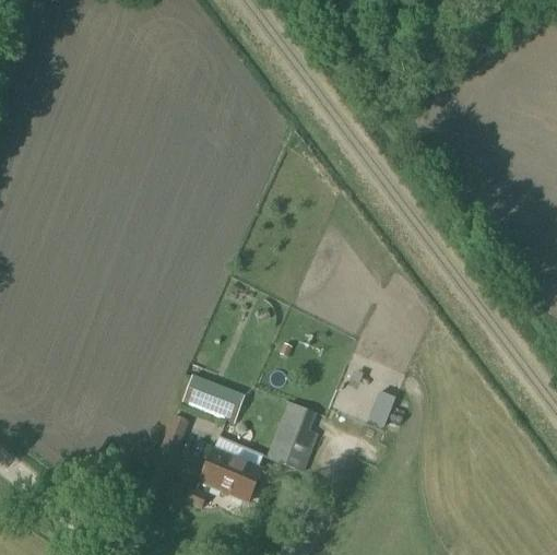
[(184,403),(232,421),(241,398),(193,379),(184,403)]
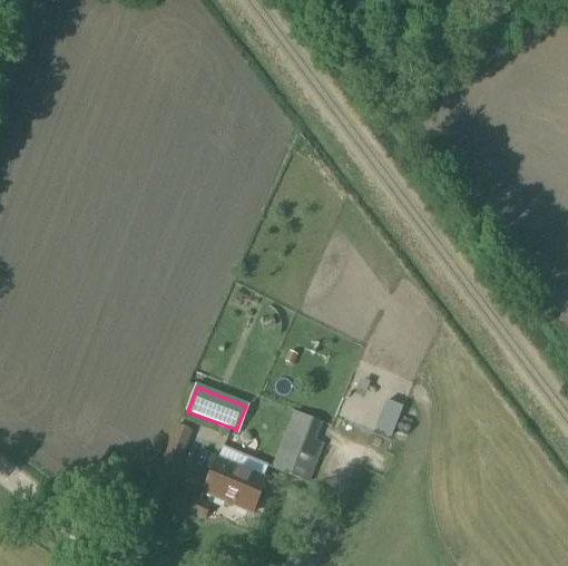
[(403,403),(388,398),(376,427),(392,433),(403,403)]
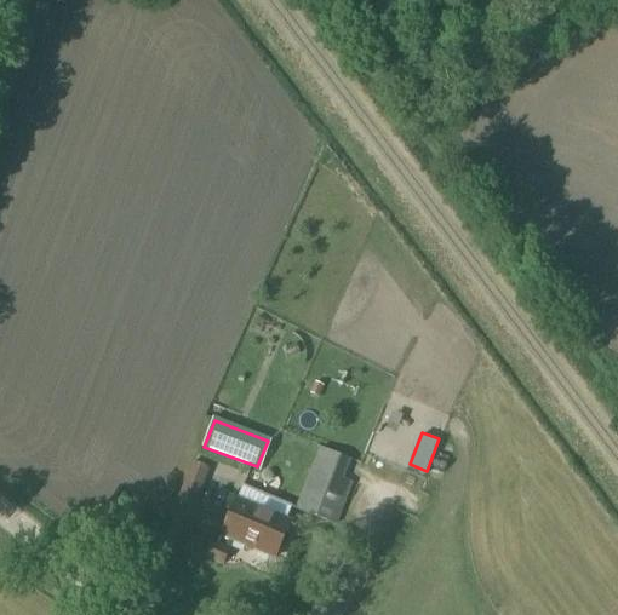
[(177,500),(193,506),(210,465),(193,459),(177,500)]
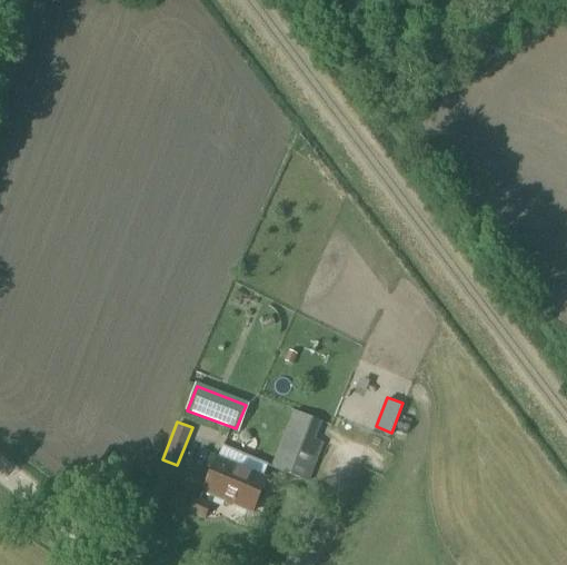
[(315,438),(299,432),(285,468),(301,475),(315,438)]
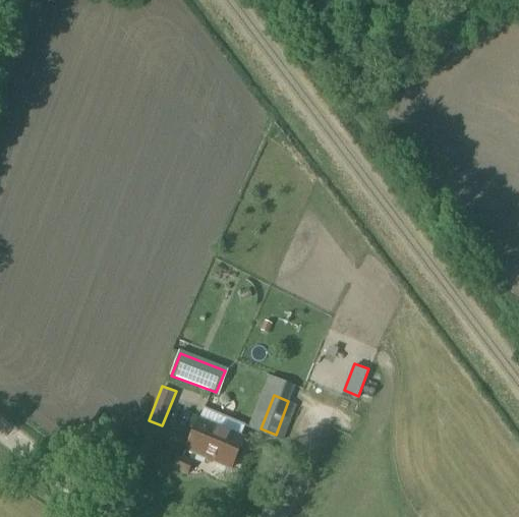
[(185,447),(230,466),(243,437),(198,417),(185,447)]
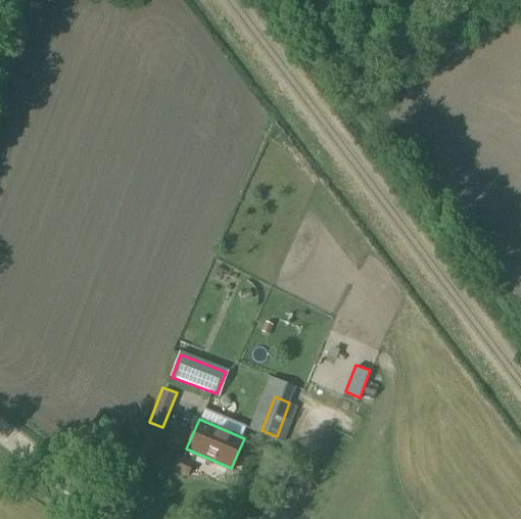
[(178,455),(173,466),(188,473),(193,462),(178,455)]
